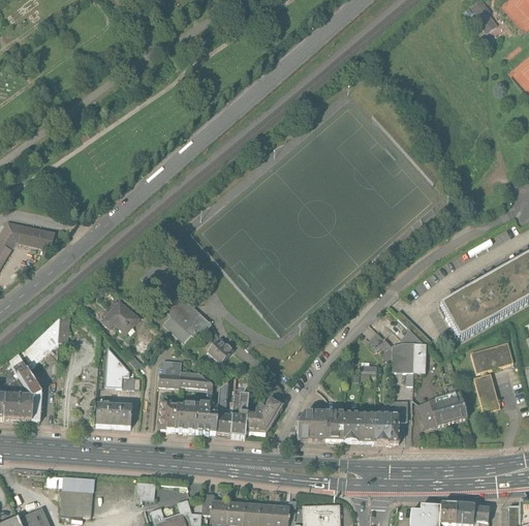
[(479,19),(488,13),(491,11),(490,10),(483,0),(478,0),(470,6),(479,19)]
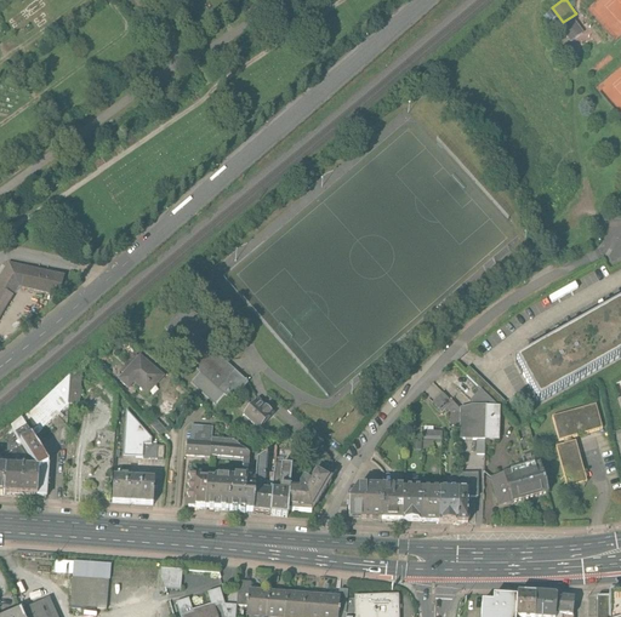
[(563,22),(559,24),(562,27),(570,39),(584,30),(573,16),(563,22)]
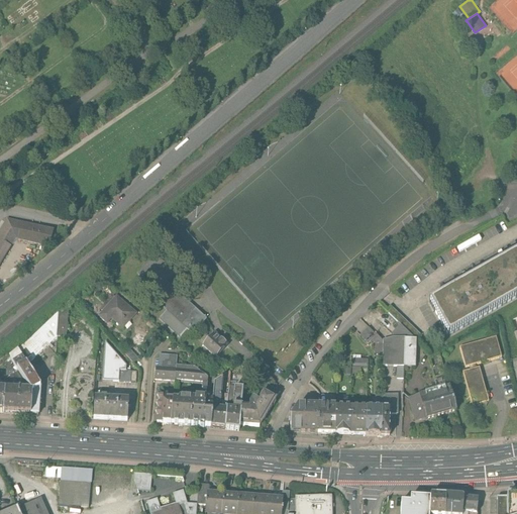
[(0,267),(16,239),(50,246),(55,228),(9,218),(0,232),(0,267)]
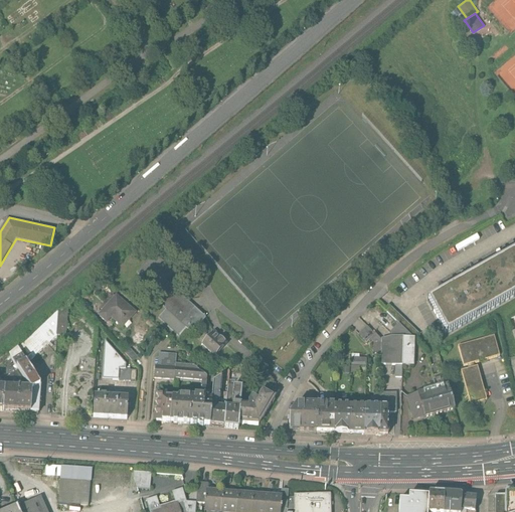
[(437,292),(427,297),(447,331),(514,293),(514,249),(514,248),(437,292)]
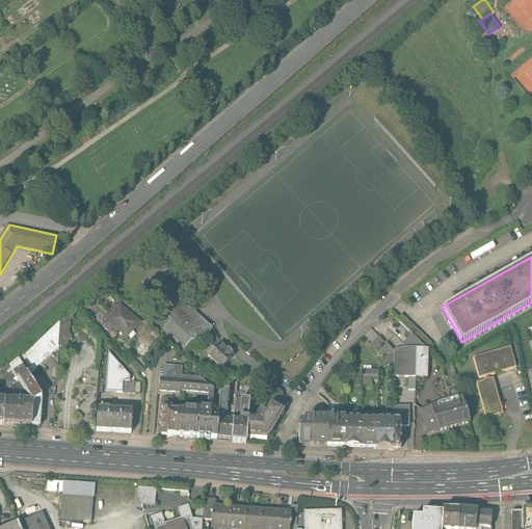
[(198,343),(214,326),(200,314),(171,288),(162,297),(157,305),(198,343)]
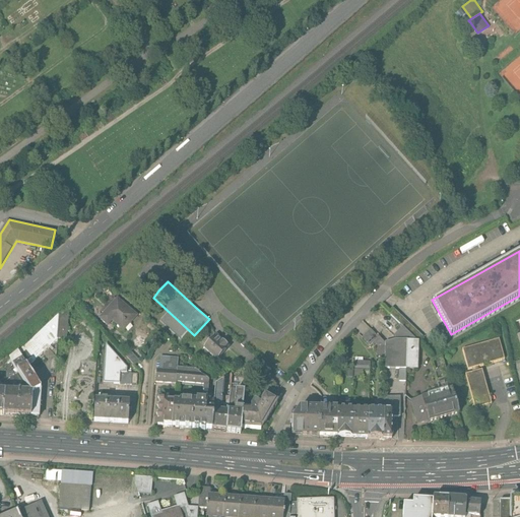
[(104,309),(99,315),(107,322),(112,316),(124,328),(137,314),(118,295),(104,309)]
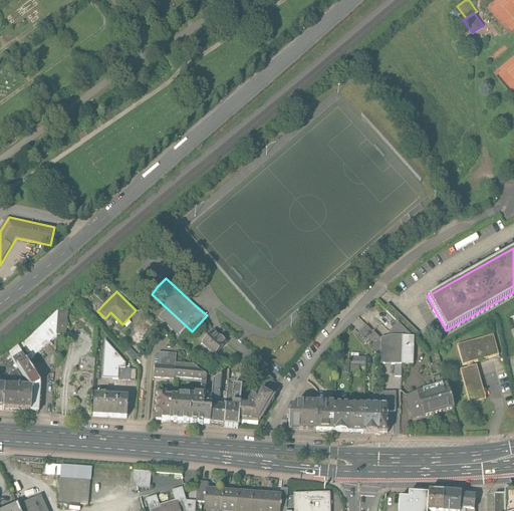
[(58,308),(56,331),(64,332),(65,324),(68,325),(68,320),(65,320),(66,300),(58,308)]
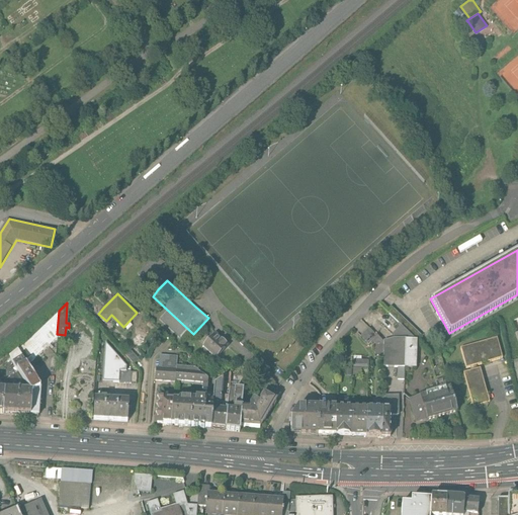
[(26,363),(57,335),(57,334),(59,311),(59,310),(38,330),(29,338),(17,348),(10,354),(19,369),(1,380),(2,381),(3,382),(6,389),(20,379),(24,387),(28,384),(32,391),(40,384),(26,363)]
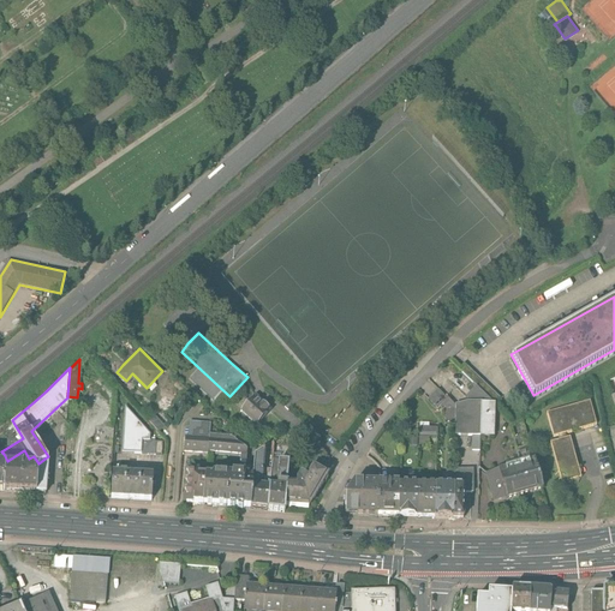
[(454,402),(454,432),(479,433),(481,400),(481,387),(476,383),(464,394),(465,399),(454,402)]
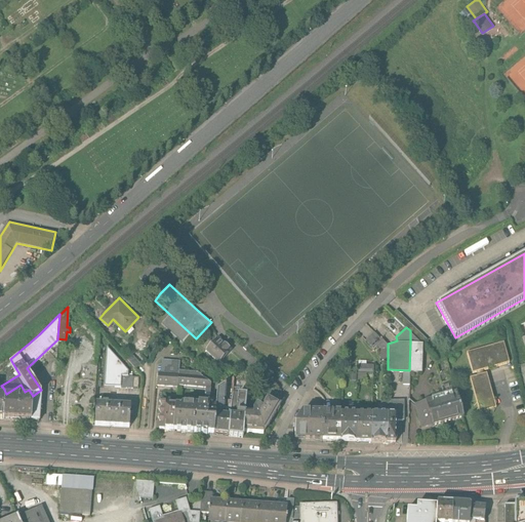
[(205,349),(204,350),(217,362),(231,349),(217,335),(212,342),(205,349)]
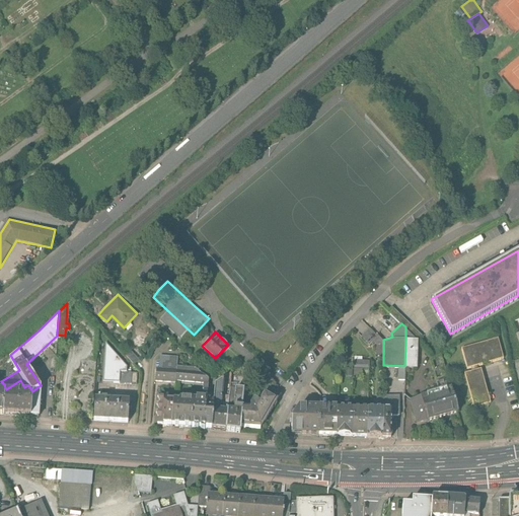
[(206,334),(199,342),(203,345),(210,338),(206,334)]
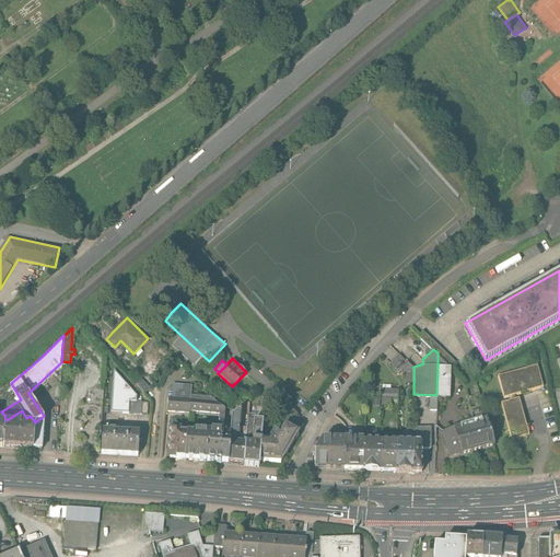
[(537,363),(498,374),(503,394),(543,384),(537,363)]
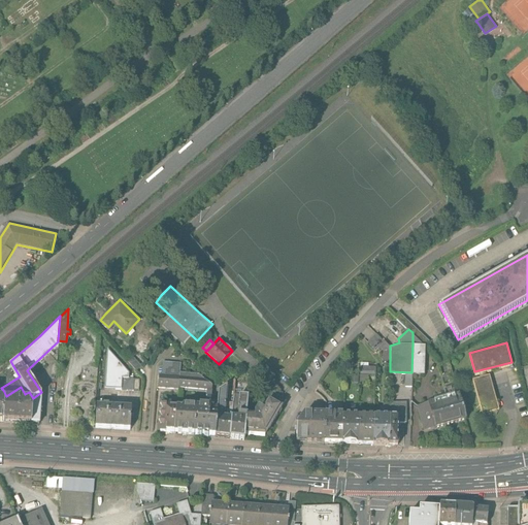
[(413,343),(411,372),(424,373),(425,343),(413,343)]
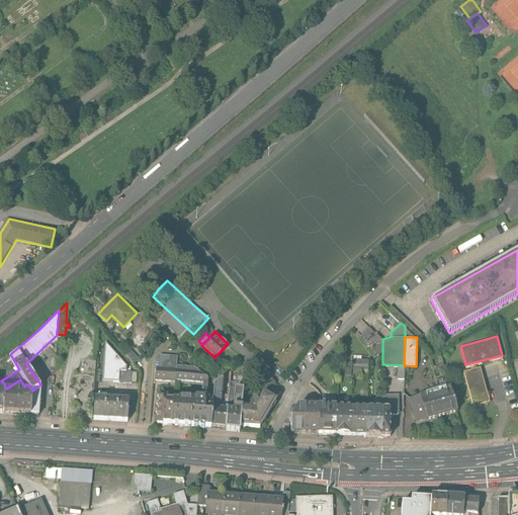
[(105,339),(103,378),(131,381),(132,370),(132,369),(125,368),(126,364),(105,339)]
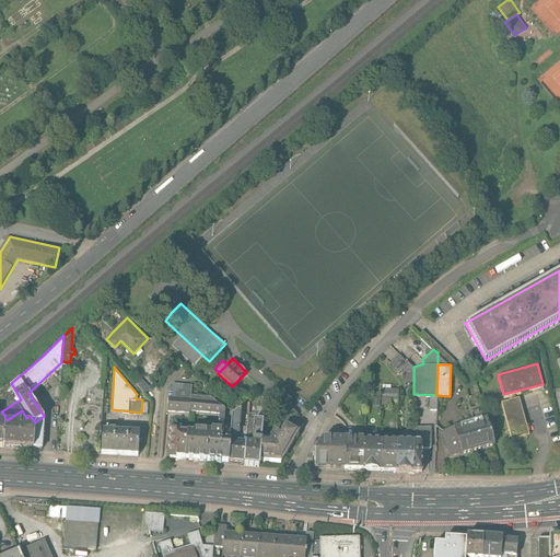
[(140,375),(135,381),(144,393),(151,387),(140,375)]
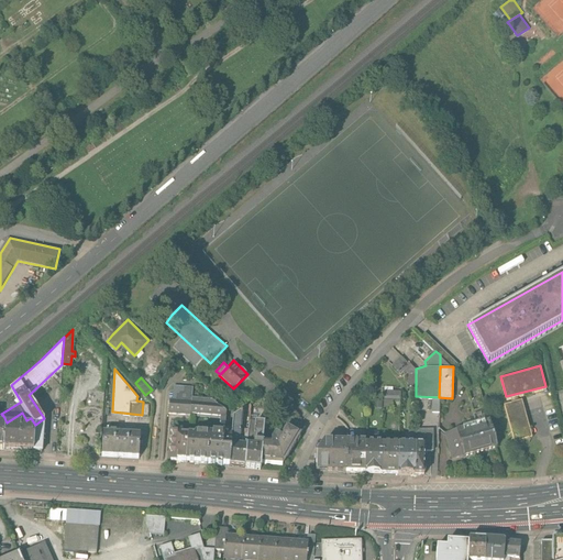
[(192,385),(172,384),(169,412),(190,413),(191,395),(192,385)]
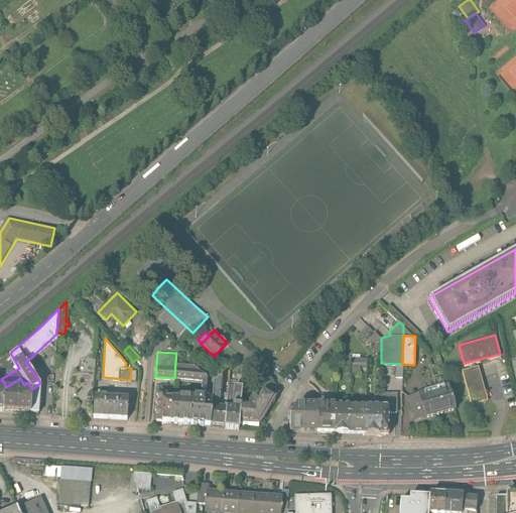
[(362,356),(352,356),(351,373),(362,373),(362,356)]
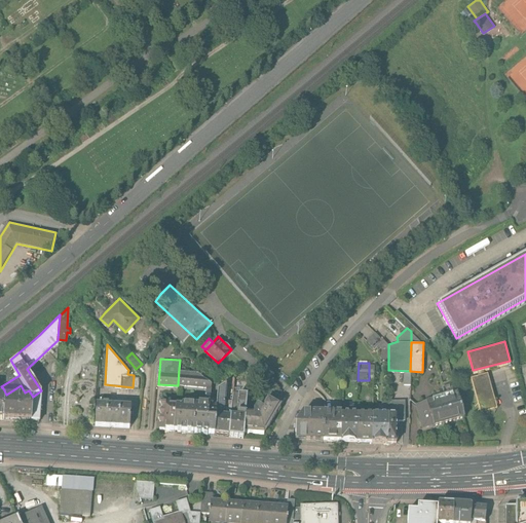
[(197,370),(179,369),(178,385),(210,388),(211,383),(197,370)]
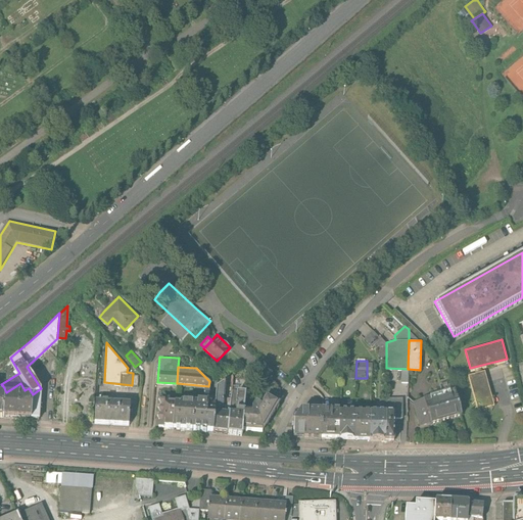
[(483,370),(468,375),(478,409),(493,405),(483,370)]
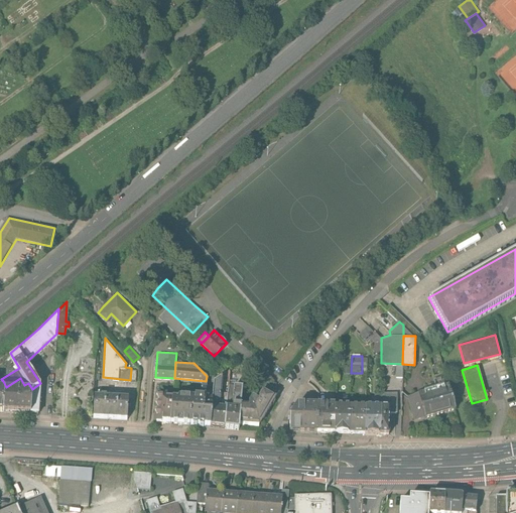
[(433,374),(437,388),(448,385),(444,371),(433,374)]
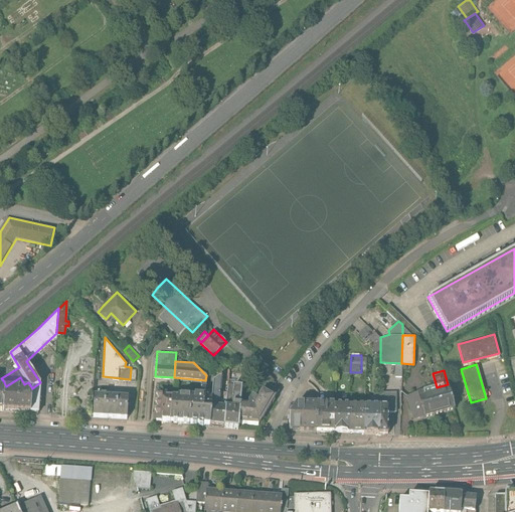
[(210,381),(209,396),(209,406),(218,406),(220,375),(210,381)]
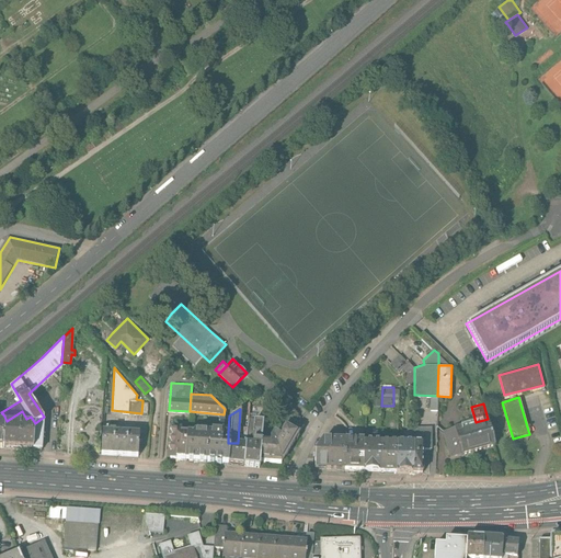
[(35,423),(33,446),(42,447),(44,417),(35,423)]
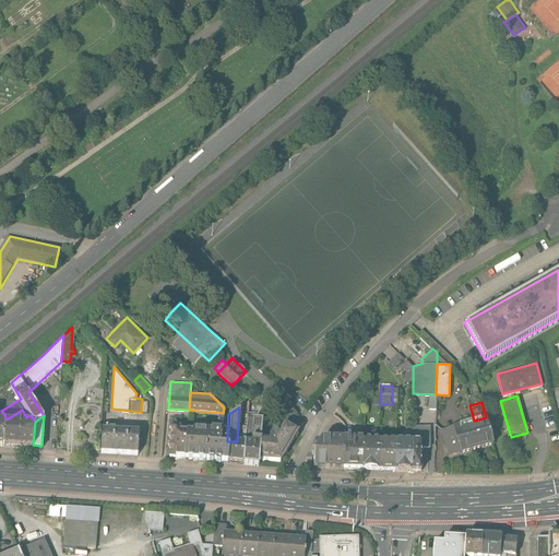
[(441,429),(448,456),(492,445),(486,417),(474,421),(441,429)]
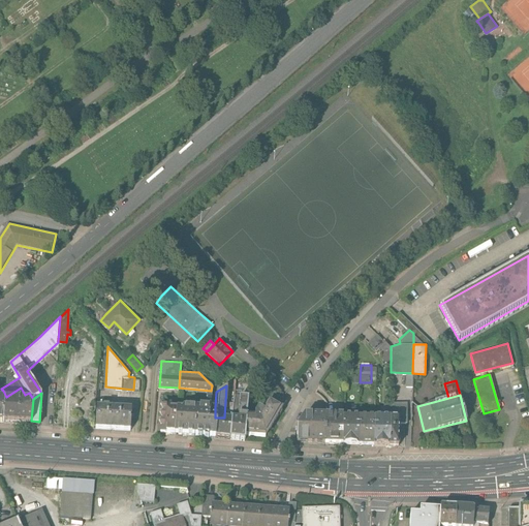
[(33,399),(6,397),(4,419),(31,421),(33,399)]
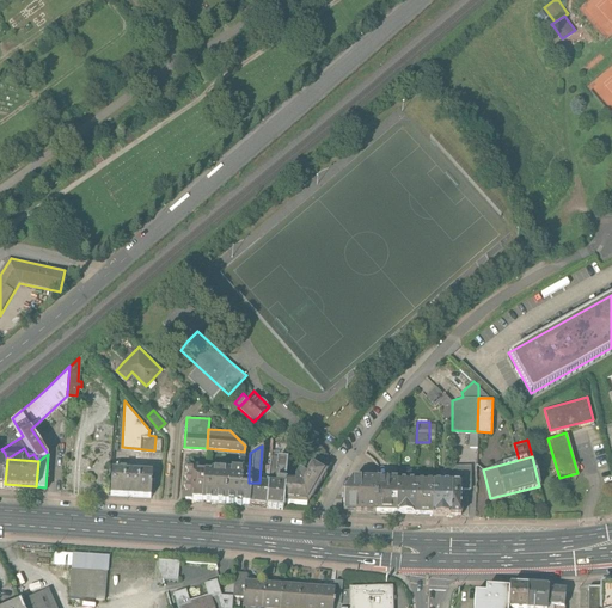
[(459,517),(460,513),(476,513),(477,477),(471,477),(471,464),(451,464),(451,481),(450,516),(459,517)]
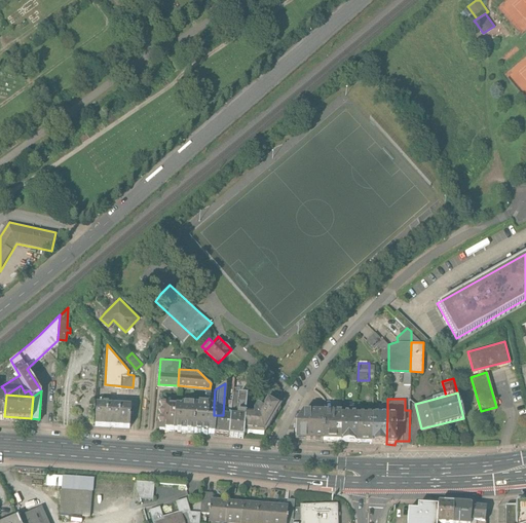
[(155,428),(174,430),(176,403),(157,401),(155,428)]
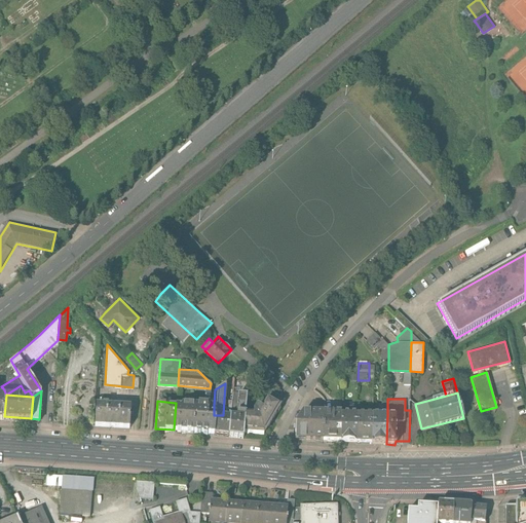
[(242,417),(241,431),(261,433),(277,408),(266,401),(260,409),(254,405),(250,412),(250,417),(242,417)]
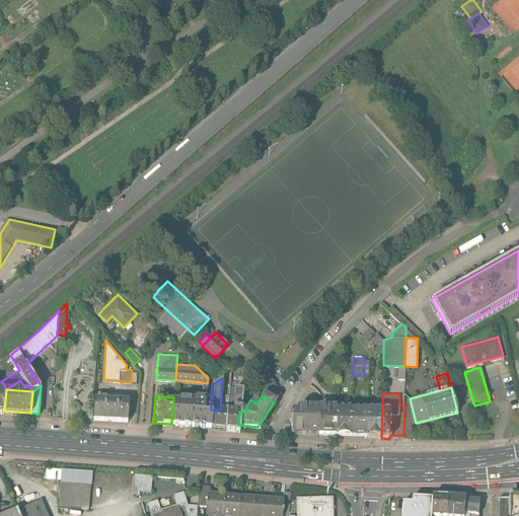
[(130,398),(95,396),(93,418),(128,420),(130,398)]
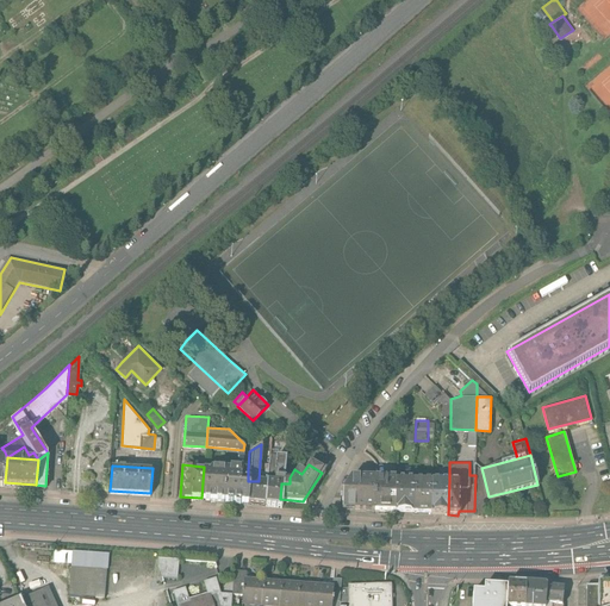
[(204,467),(201,498),(224,499),(226,468),(204,467)]
